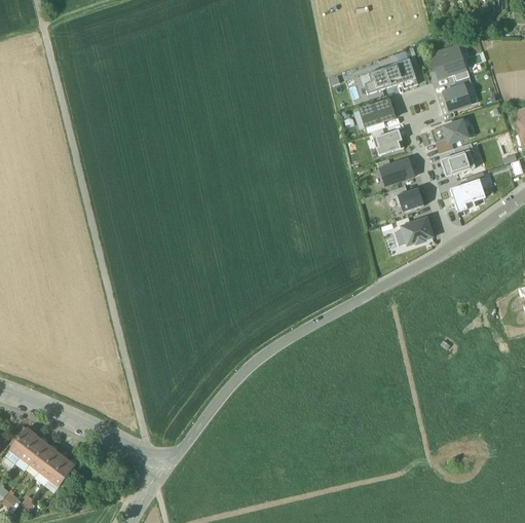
[(433,55),(439,75),(462,69),(455,46),(439,51),(440,53),(433,55)]
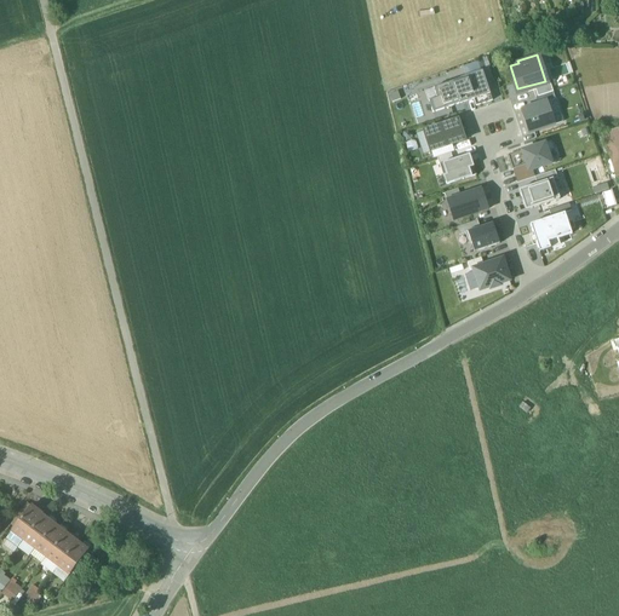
[(492,98),(481,68),(433,85),(436,95),(428,97),(433,110),(473,97),(475,104),(492,98)]
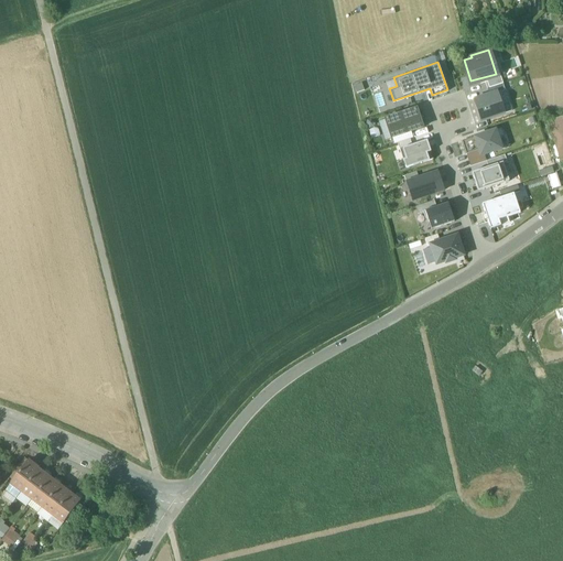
[(487,86),(489,93),(497,90),(505,88),(502,81),(487,86)]
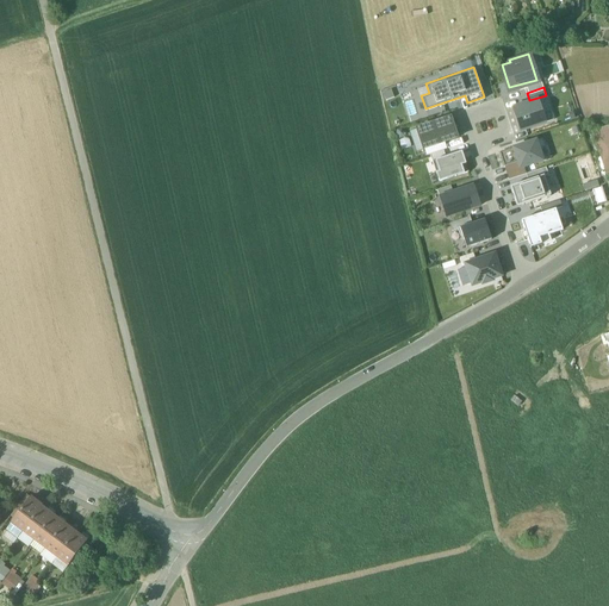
[(520,129),(545,120),(538,98),(529,100),(513,106),(520,129)]
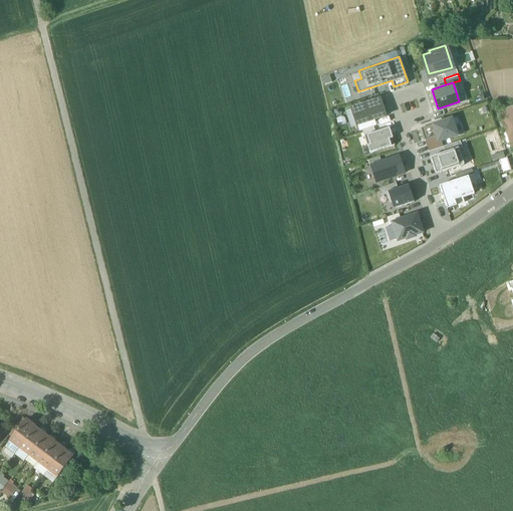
[(356,124),(385,114),(378,97),(350,107),(356,124)]
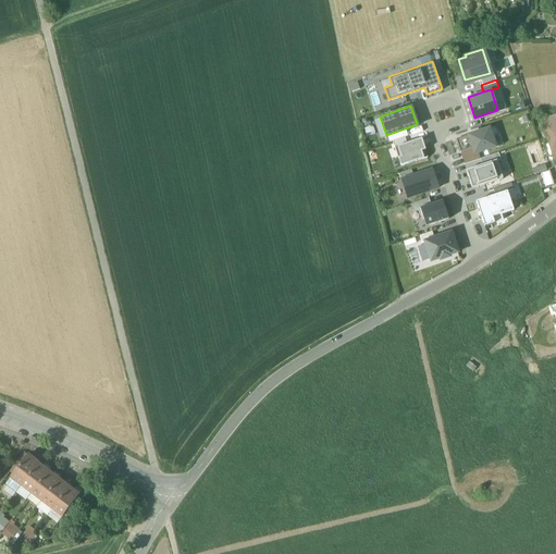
[(555,117),(555,112),(540,118),(554,159),(555,158),(555,117)]
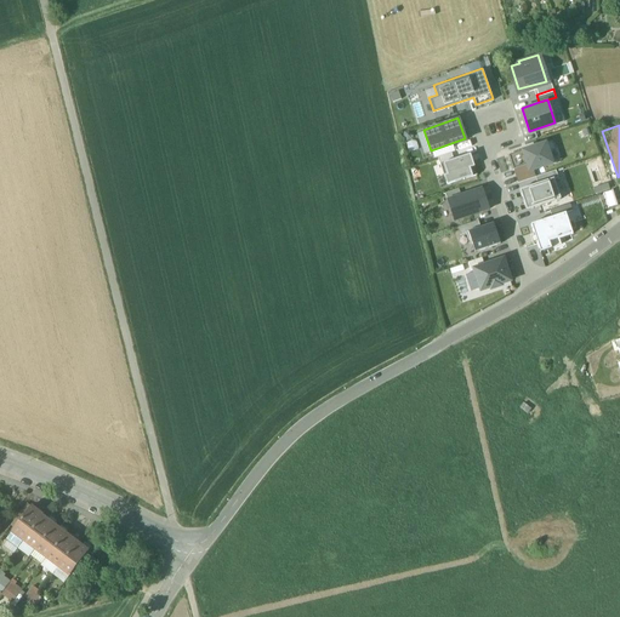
[(551,161),(545,141),(508,153),(515,173),(533,167),(551,161)]
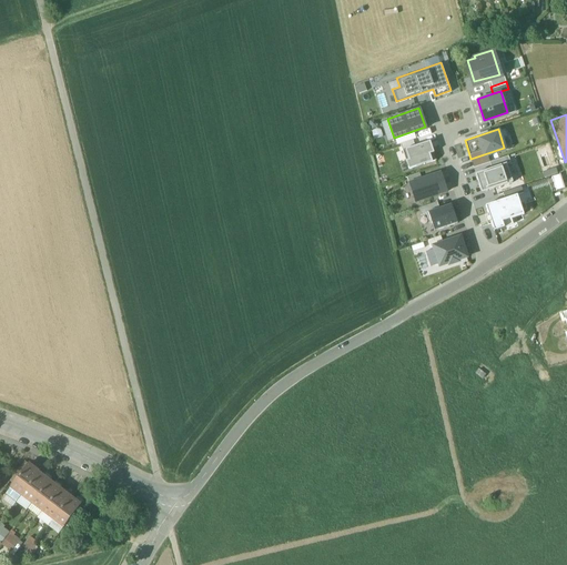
[(414,131),(394,138),(395,143),(416,137),(414,131)]
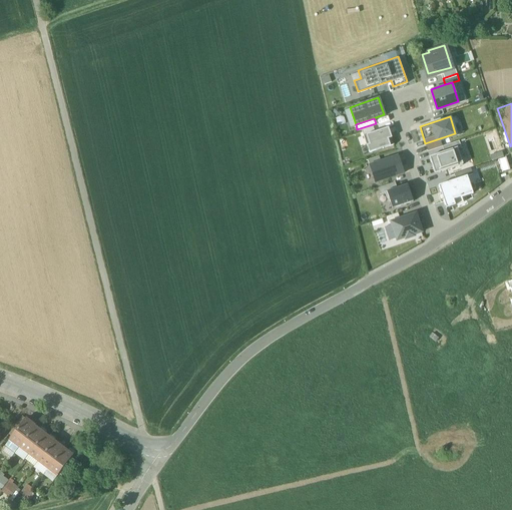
[(362,128),(364,133),(374,130),(372,125),(362,128)]
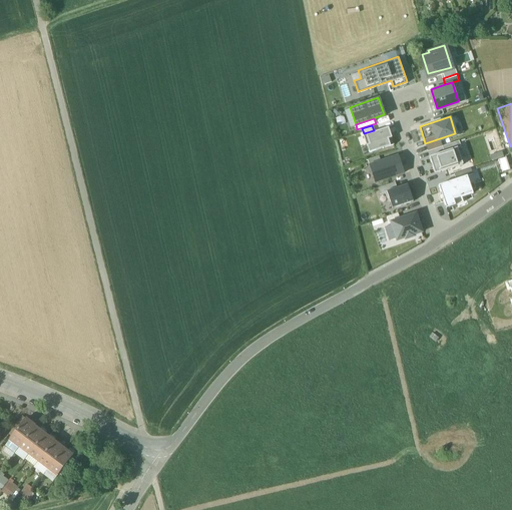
[(369,150),(394,142),(388,126),(374,130),(364,133),(369,150)]
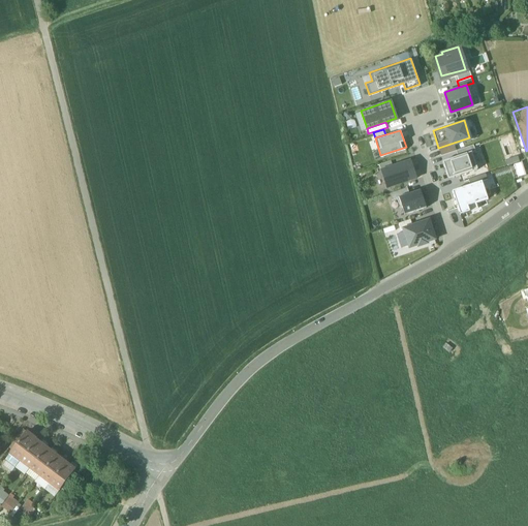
[(454,143),(438,148),(440,154),(455,149),(456,149),(454,143)]
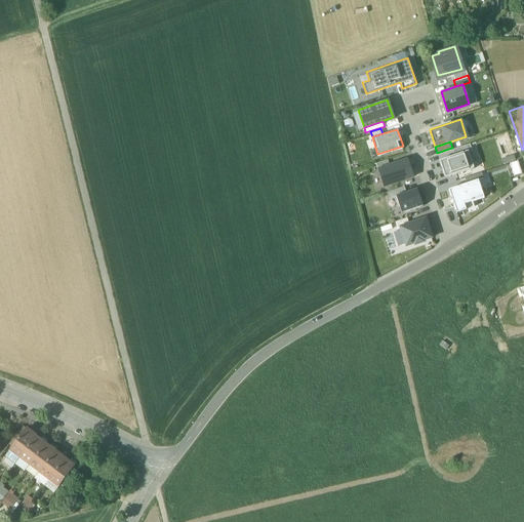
[(451,148),(453,154),(468,149),(471,148),(469,143),(452,148),(451,148)]
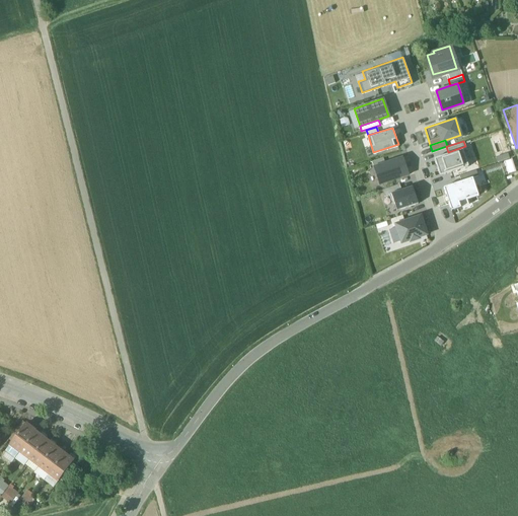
[(468,164),(462,147),(448,152),(433,157),(439,174),(468,164)]
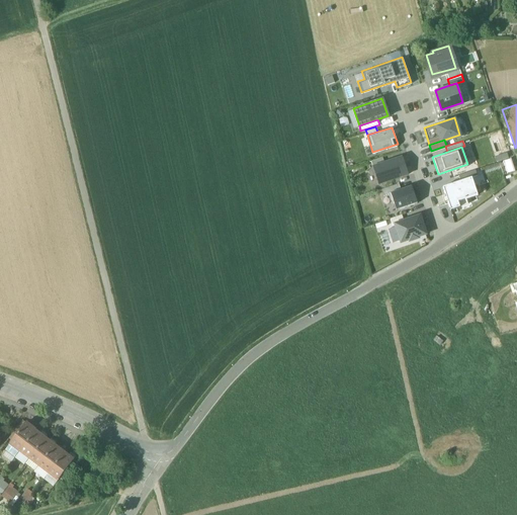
[(370,159),(372,166),(383,162),(381,156),(370,159)]
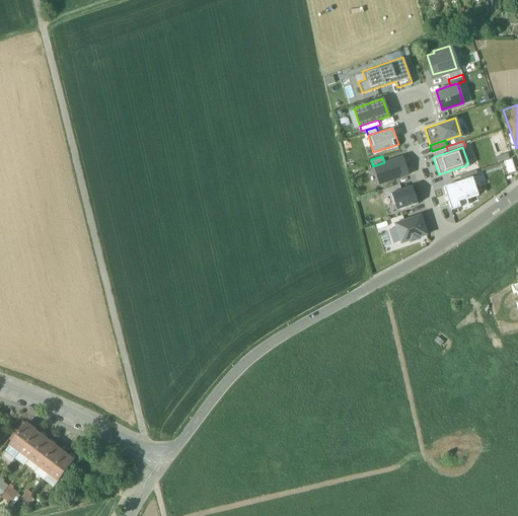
[(379,182),(408,173),(401,156),(384,162),(373,166),(379,182)]
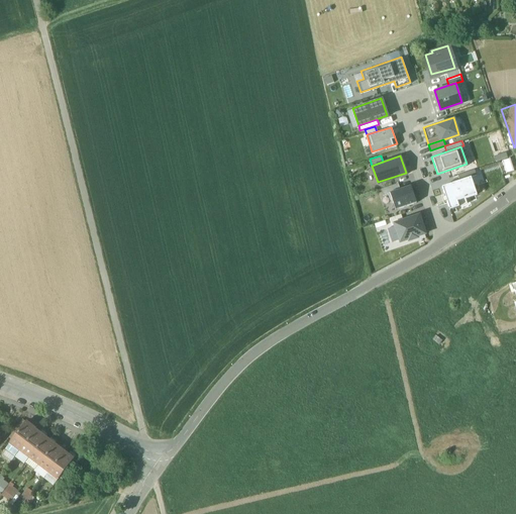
[(457,174),(458,179),(471,176),(469,170),(457,174)]
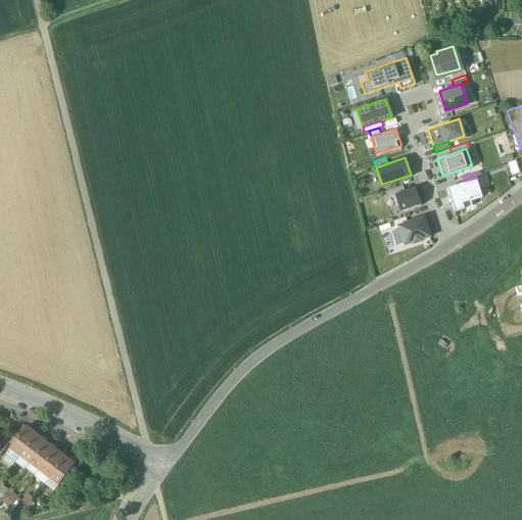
[(481,195),(476,178),(464,181),(446,187),(454,211),(464,207),(462,201),(481,195)]
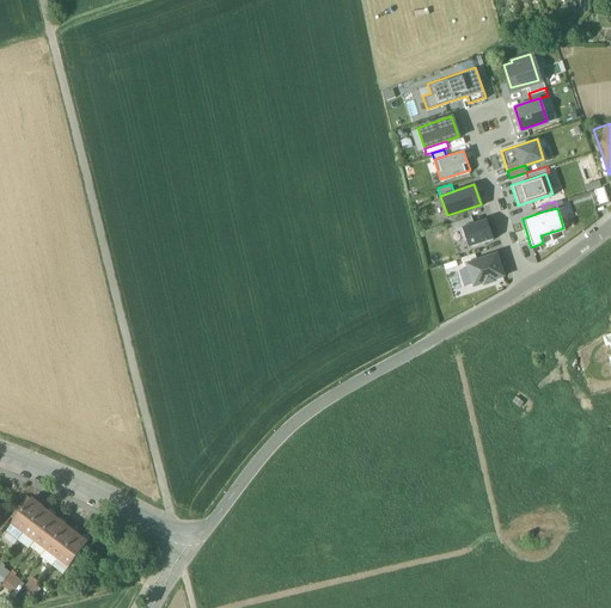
[(458,226),(472,222),(470,215),(451,221),(453,228),(458,226)]
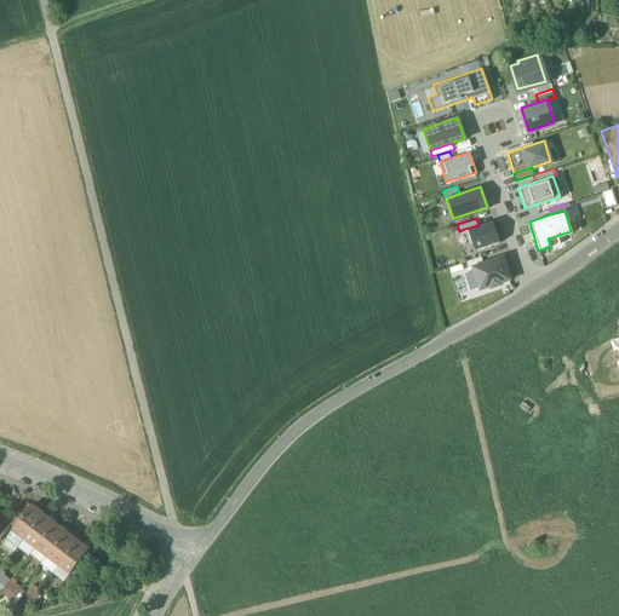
[(471,251),(499,242),(492,220),(479,225),(464,229),(471,251)]
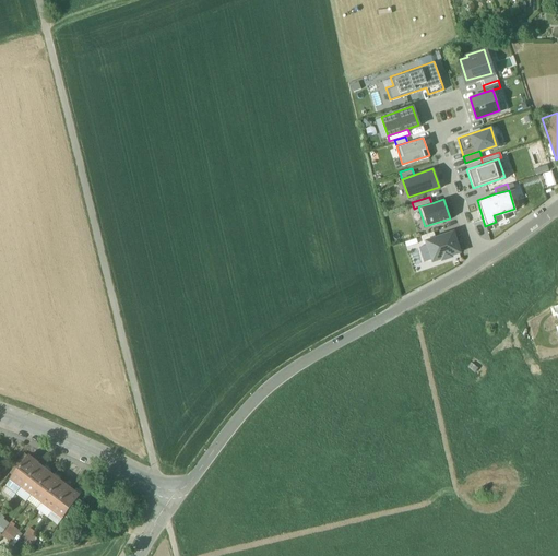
[(426,240),(435,237),(435,236),(432,231),(420,234),(423,241),(426,240)]
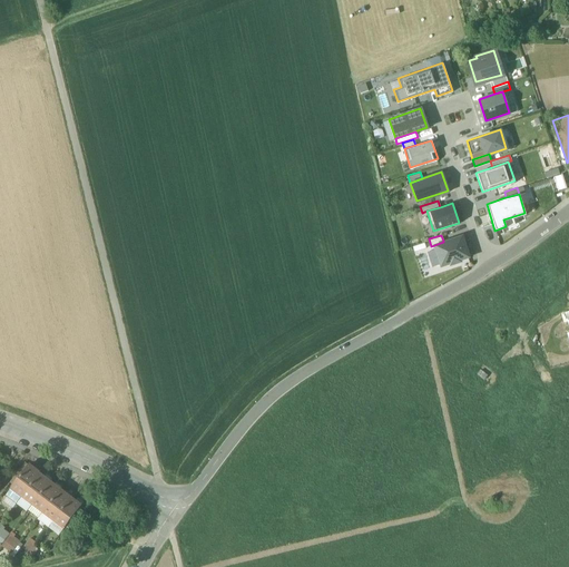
[(467,255),(461,236),(451,240),(451,238),(443,241),(443,242),(434,245),(441,264),(450,262),(450,263),(459,261),(459,258),(467,255)]
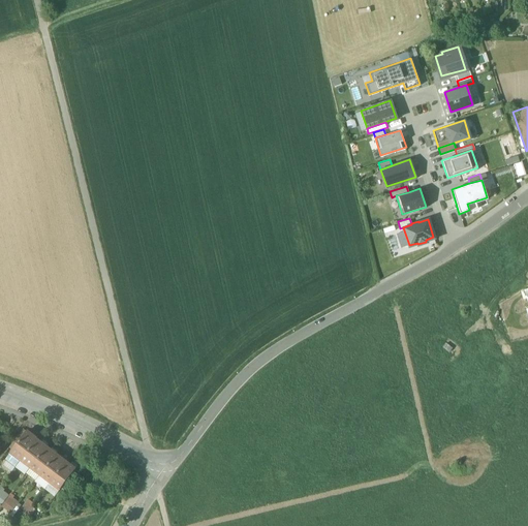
[(25,430),(9,450),(20,458),(35,437),(25,430)]
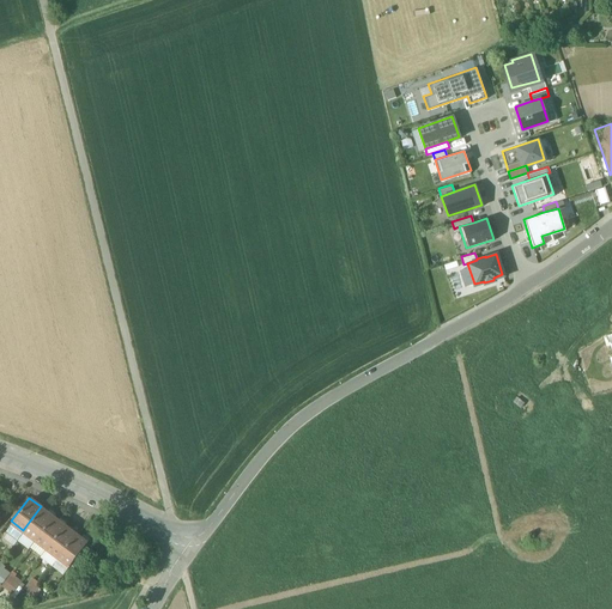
[(41,506),(23,530),(34,539),(52,515),(41,506)]
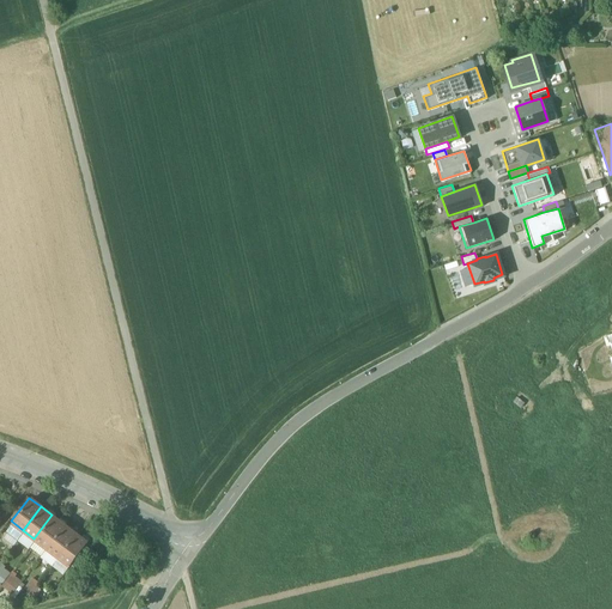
[(52,515),(34,539),(46,547),(64,524),(52,515)]
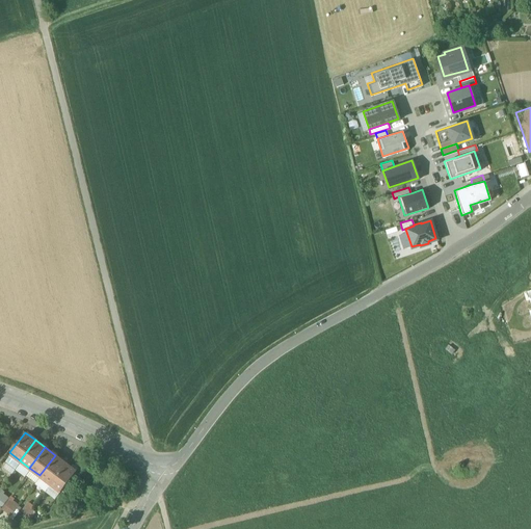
[(20,460),(9,452),(4,459),(15,467),(20,460)]
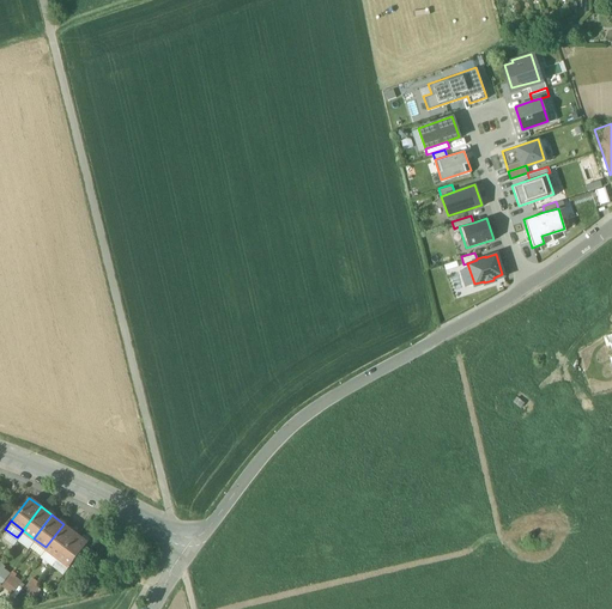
[(74,533),(64,524),(46,547),(56,555),(74,533)]
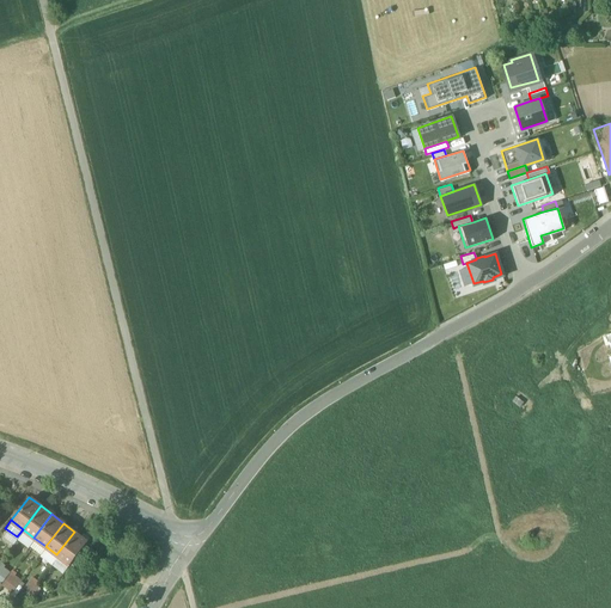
[(86,540),(74,532),(56,554),(68,564),(86,540)]
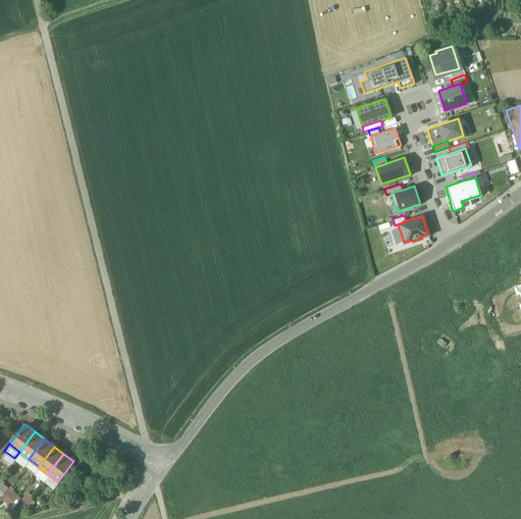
[(13,487),(9,484),(7,487),(1,497),(10,504),(17,495),(17,494),(11,490),(13,487)]
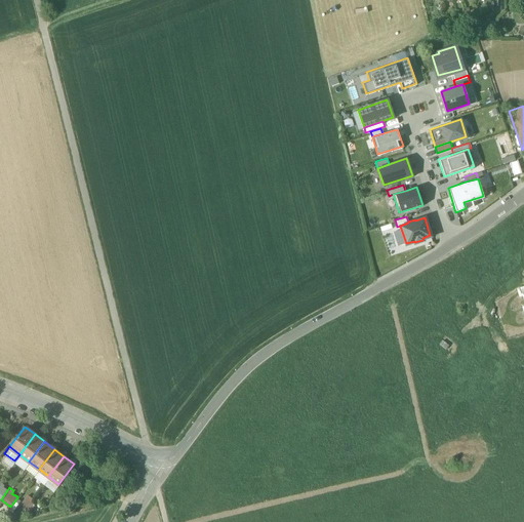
[(21,499),(17,497),(10,507),(7,510),(10,512),(21,499)]
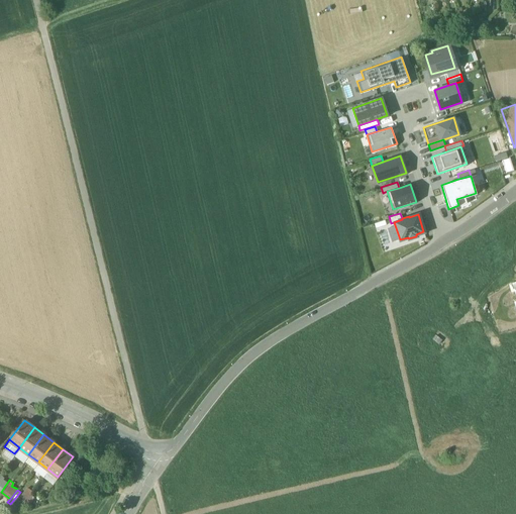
[(28,494),(23,490),(20,495),(25,499),(28,494)]
